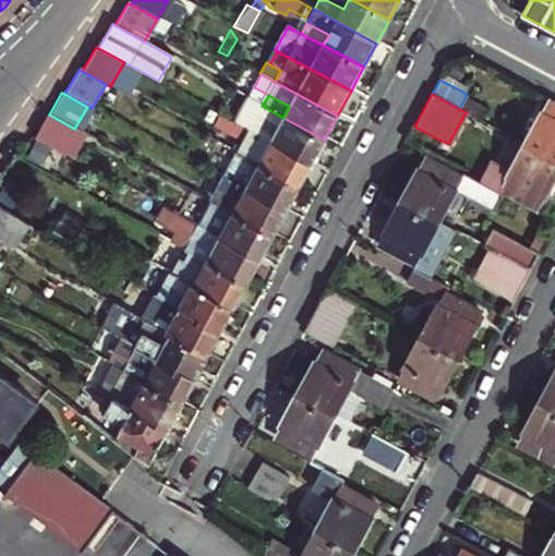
[(248,97),(234,122),(312,164),(324,140),(284,118),(262,106),(248,97)]
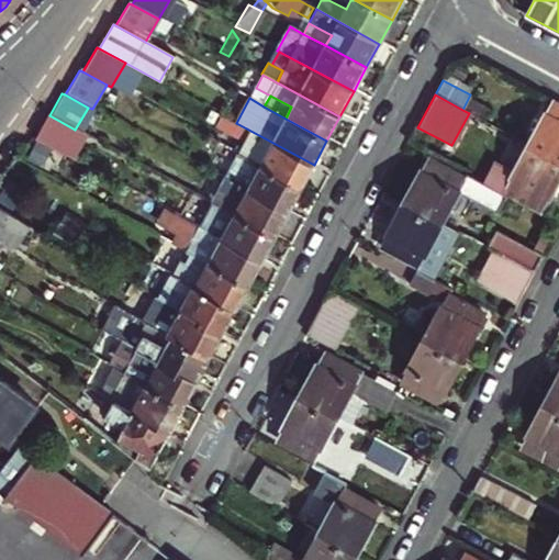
[(558,107),(550,102),(527,145),(558,161),(558,107)]
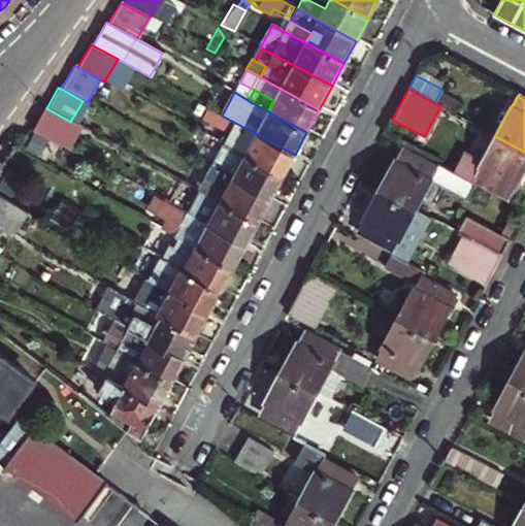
[(43,107),(27,130),(64,150),(80,127),(70,122),(46,108),(43,107)]
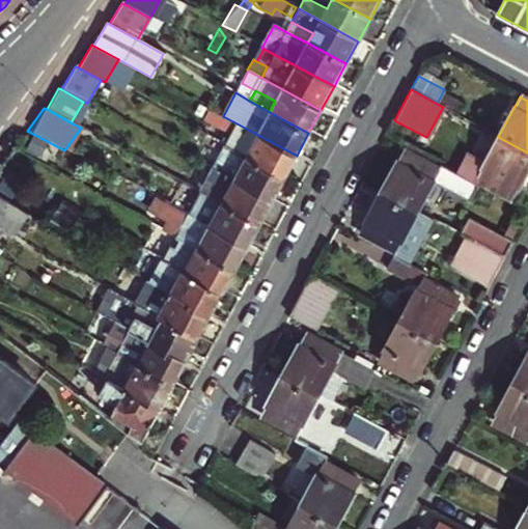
[(251,147),(245,158),(283,178),(297,156),(223,116),(210,109),(203,120),(231,135),(230,136),(251,147)]
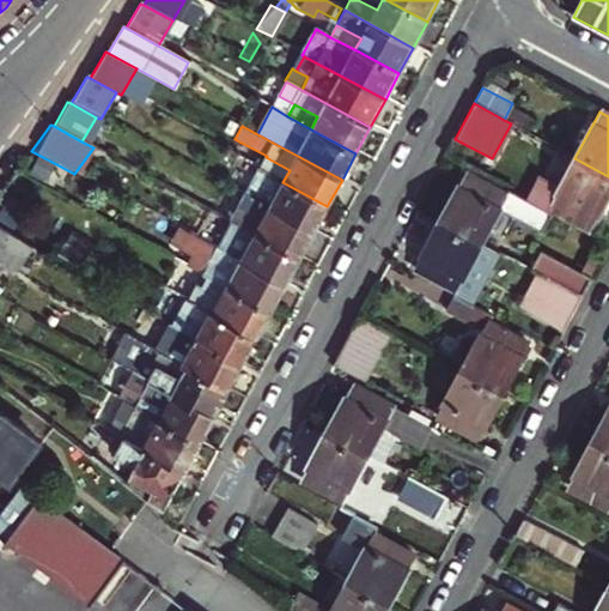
[(608,191),(608,176),(574,158),(549,205),(588,225),(595,213),(597,215),(608,191)]
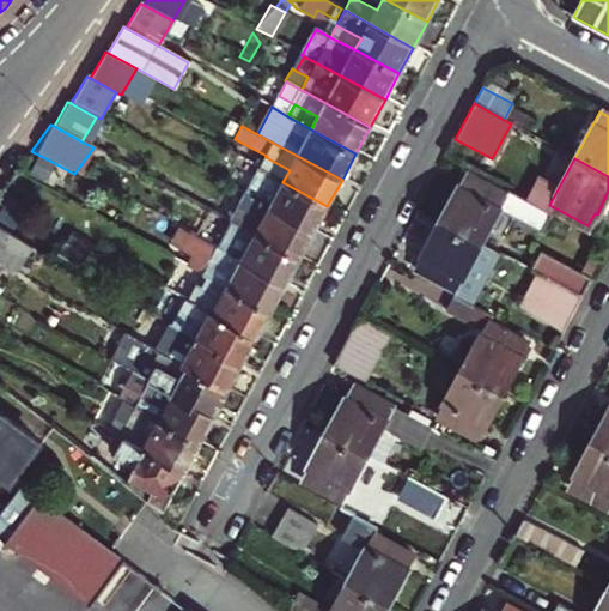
[(260,170),(245,197),(312,233),(327,206),(282,182),(260,170)]
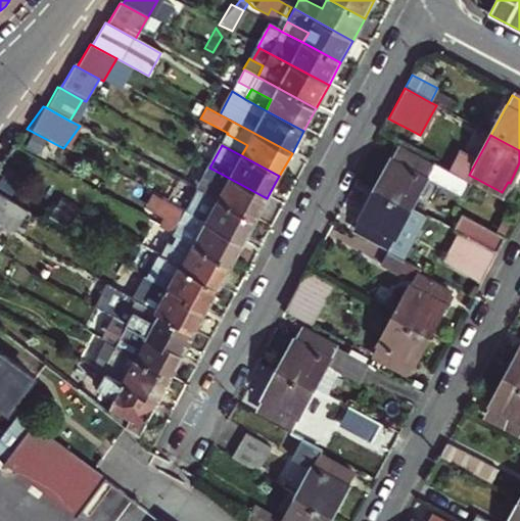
[(390,159),(375,188),(410,207),(425,180),(461,199),(470,183),(434,162),(431,168),(397,149),(392,160),(390,159)]
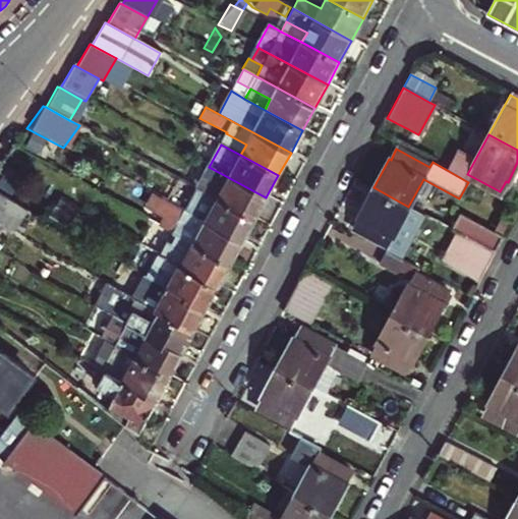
[(209,167),(197,188),(223,202),(254,219),(266,197),(209,167)]
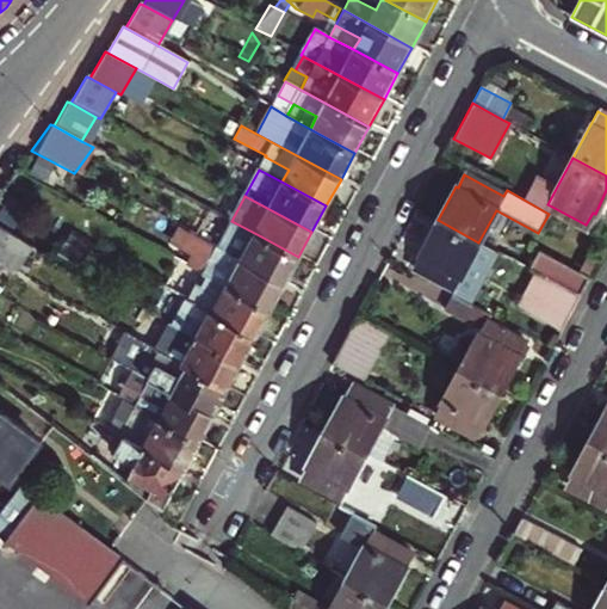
[(478,243),(438,220),(420,254),(421,254),(414,269),(452,290),(450,295),(472,308),(481,293),(478,290),(499,253),(478,243)]
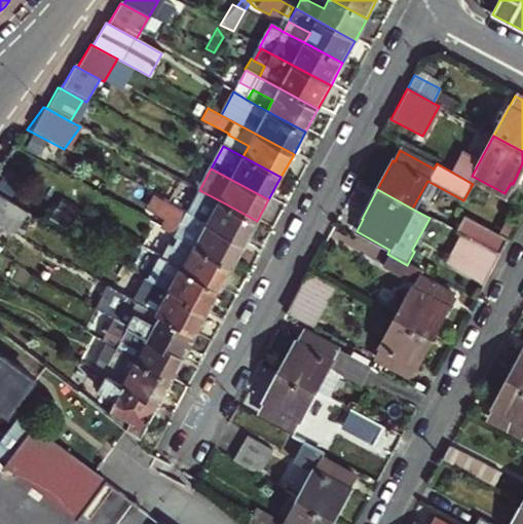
[(199,190),(186,214),(202,223),(245,245),(257,221),(225,203),(199,190)]
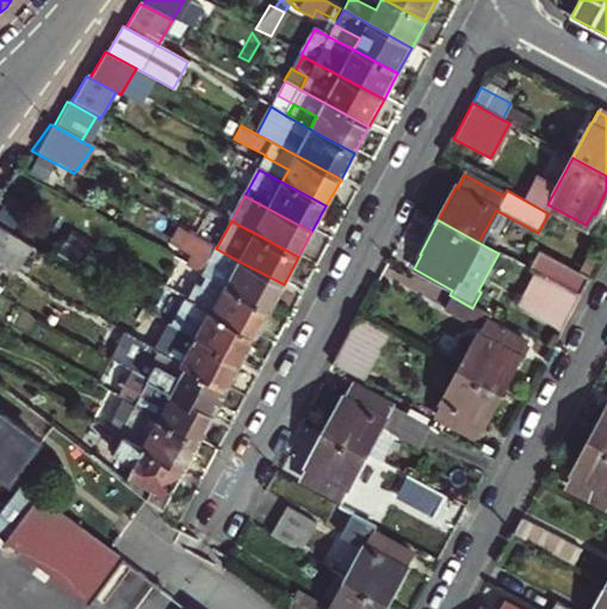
[(0,263),(7,268),(25,244),(0,228),(0,263)]
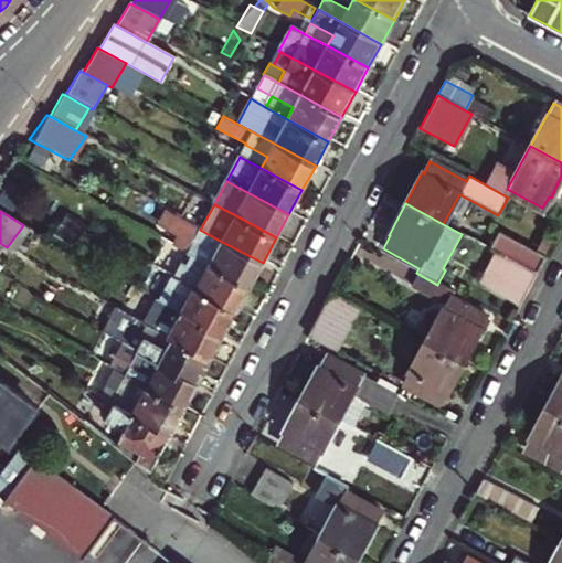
[(216,254),(210,266),(250,287),(263,263),(218,240),(200,230),(175,216),(167,230),(192,243),(193,241),(216,254)]
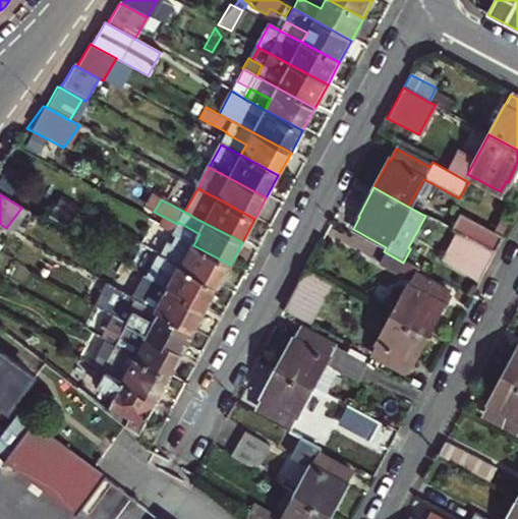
[(460,214),(451,230),(457,233),(494,252),(503,237),(460,214)]
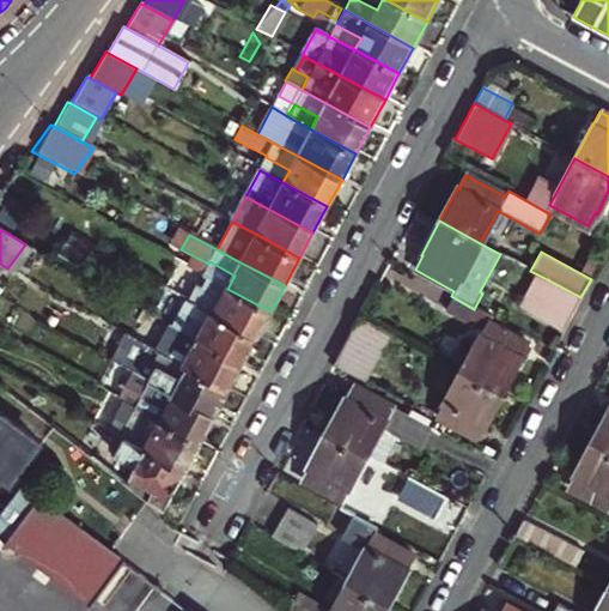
[(208,264),(202,276),(227,289),(235,276),(209,261),(208,264)]
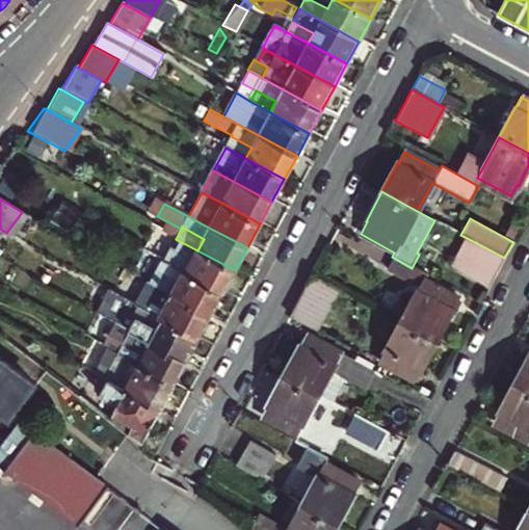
[(467,238),(451,267),(488,287),(504,258),(467,238)]
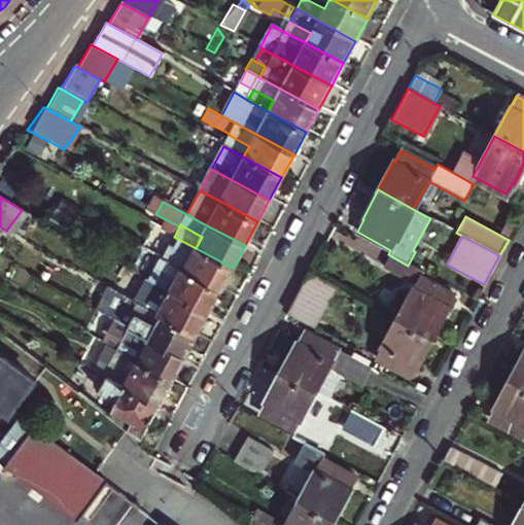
[(174,237),(169,246),(190,257),(196,248),(174,237)]
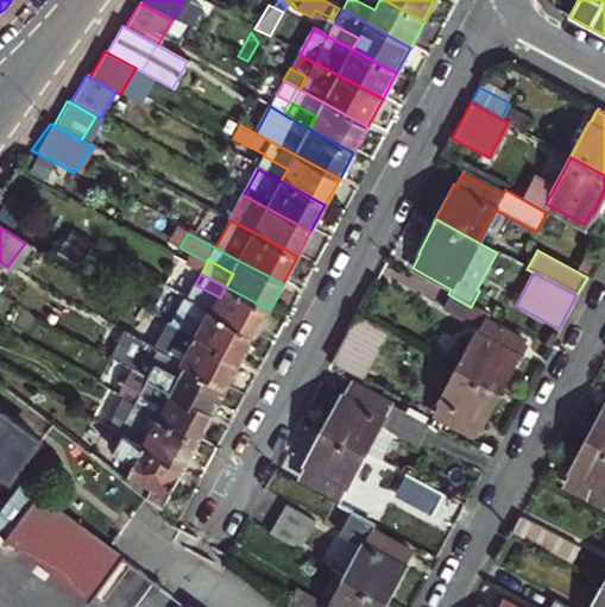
[(186,298),(209,311),(254,335),(269,310),(226,287),(220,298),(195,285),(183,277),(175,292),(186,298)]
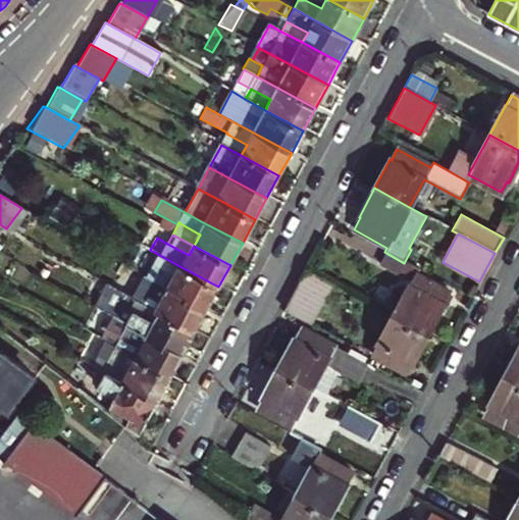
[(404,263),(384,252),(378,264),(404,277),(408,274),(409,272),(412,267),(404,263)]
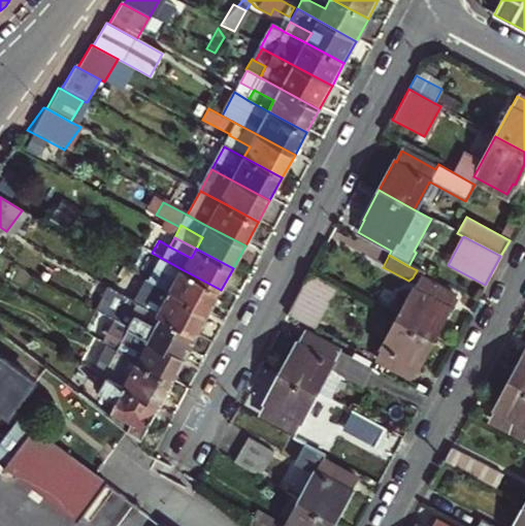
[(182,269),(161,258),(155,268),(175,280),(182,269)]
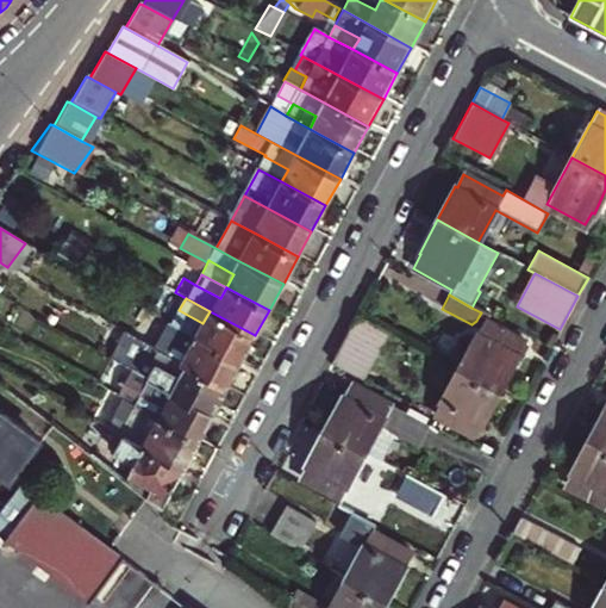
[(179,310),(172,324),(194,337),(197,335),(218,347),(216,352),(239,365),(242,361),(255,335),(210,311),(202,323),(179,310)]
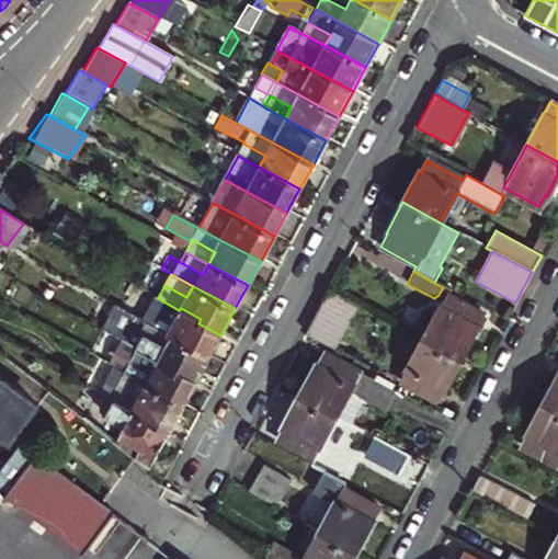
[(355,303),(329,288),(318,310),(343,323),(355,303)]
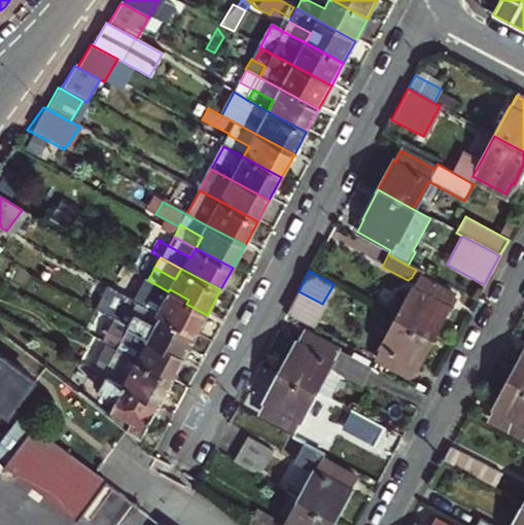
[(132,302),(137,304),(196,336),(207,315),(186,304),(188,300),(170,289),(168,291),(148,280),(133,272),(128,282),(139,289),(132,302)]
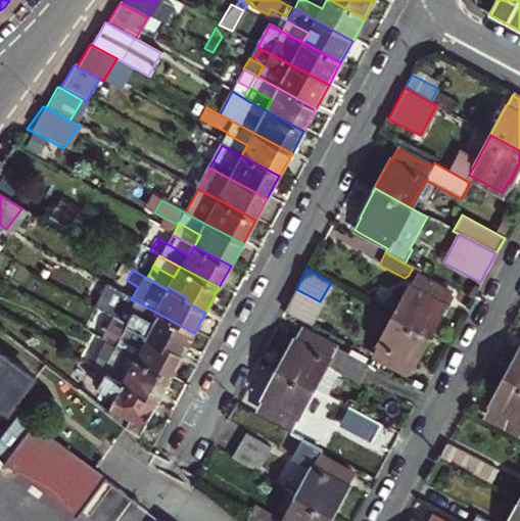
[(415,275),(393,315),(428,334),(443,305),(442,304),(448,293),(415,275)]
